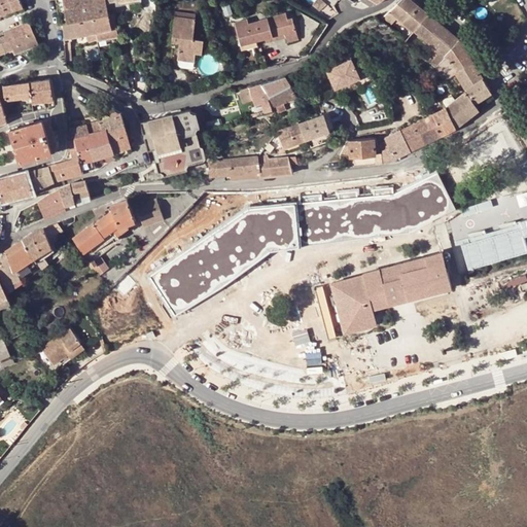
[(0,0),(0,14),(23,7),(20,0),(0,0)]
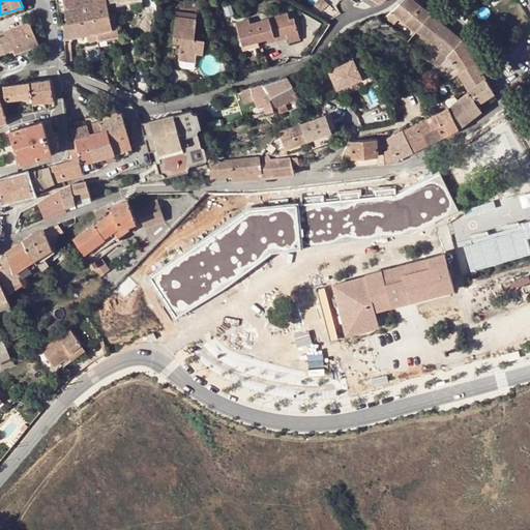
[(62,0),(65,12),(66,24),(92,19),(109,15),(106,4),(105,0),(62,0)]
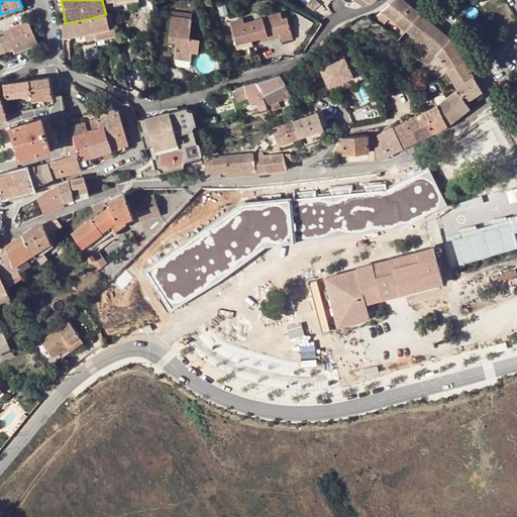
[(309,0),(306,5),(313,11),(320,5),(314,0),(309,0)]
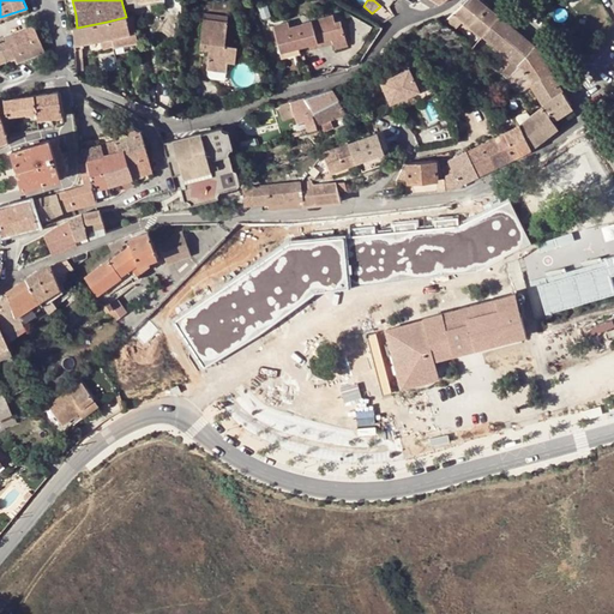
[(482,37),(499,17),(477,0),(465,0),(452,14),(462,22),(481,38),(482,37)]
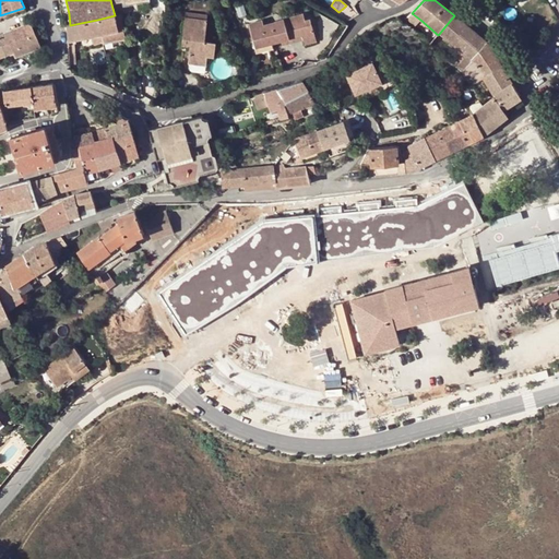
[(239,16),(245,15),(246,14),(242,4),(235,7),(238,18),(239,16)]
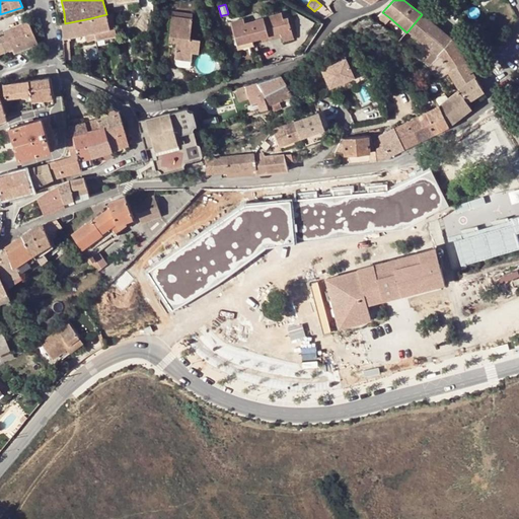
[(281,38),(292,34),(287,17),(283,19),(281,12),(244,23),(243,19),(230,22),(236,46),(251,41),(261,38),(279,32),(281,38)]
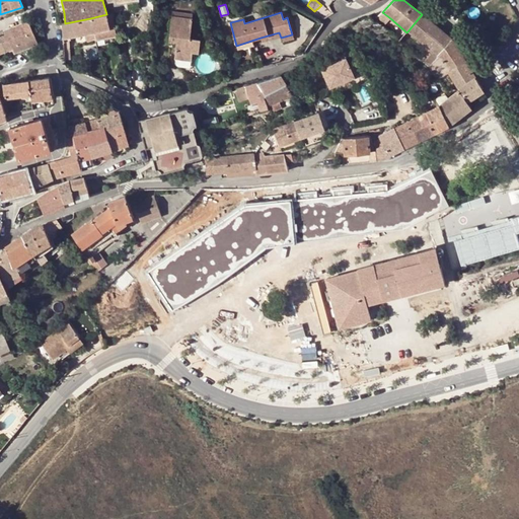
[(382,12),(376,17),(384,25),(390,18),(382,12)]
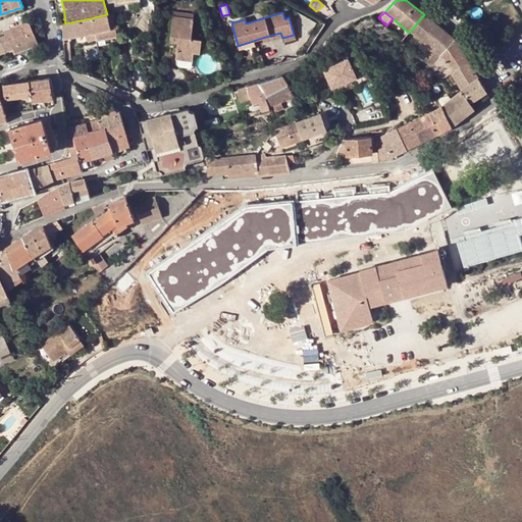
[(113,20),(114,20),(113,13),(107,14),(91,18),(94,33),(95,33),(97,42),(116,37),(113,20)]
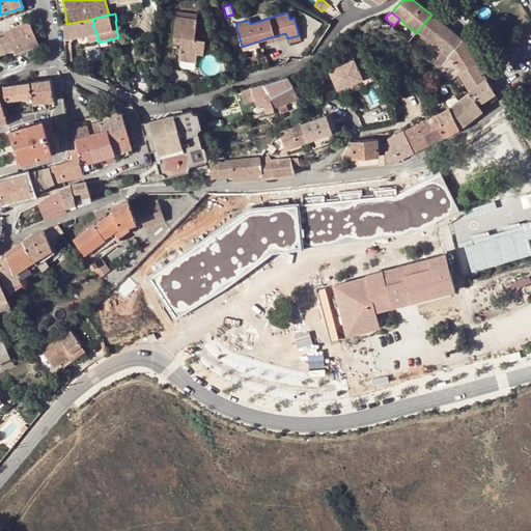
[(447,57),(462,40),(431,15),(417,32),(443,54),(435,62),(440,67),(448,58),(447,57)]
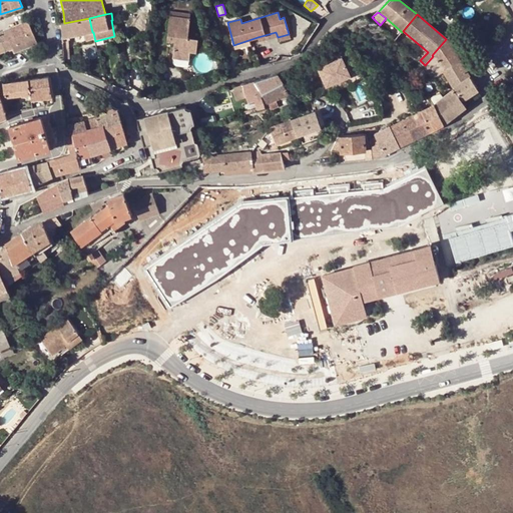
[(174,42),(173,48),(172,58),(188,60),(189,52),(195,53),(197,39),(186,38),(189,18),(169,16),(166,42),(170,42),(174,42)]
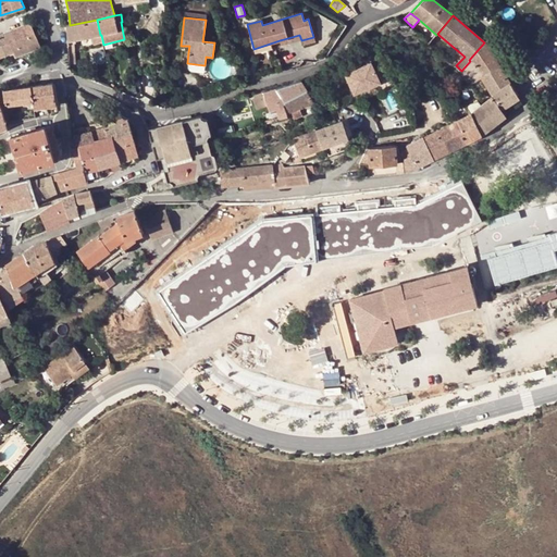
[(66,25),(66,40),(67,46),(72,46),(71,41),(90,37),(93,45),(102,42),(100,35),(97,20),(70,25),(66,25)]
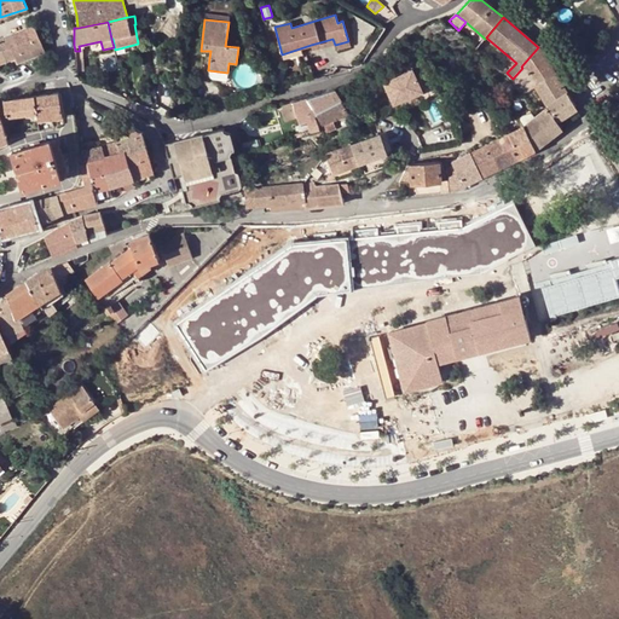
[(45,52),(42,45),(34,24),(11,34),(22,61),(45,52)]
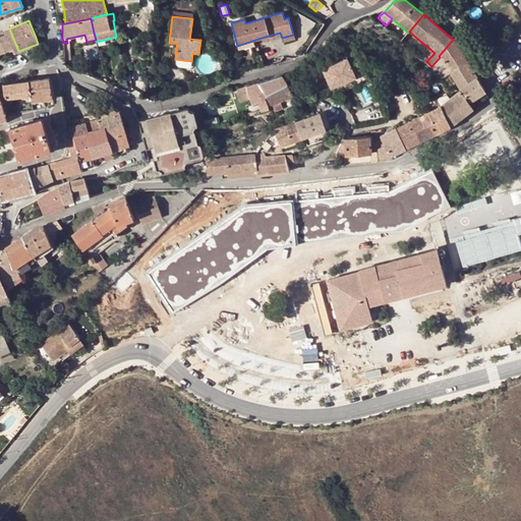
[(0,32),(0,40),(4,52),(12,49),(14,54),(18,51),(9,29),(0,32)]
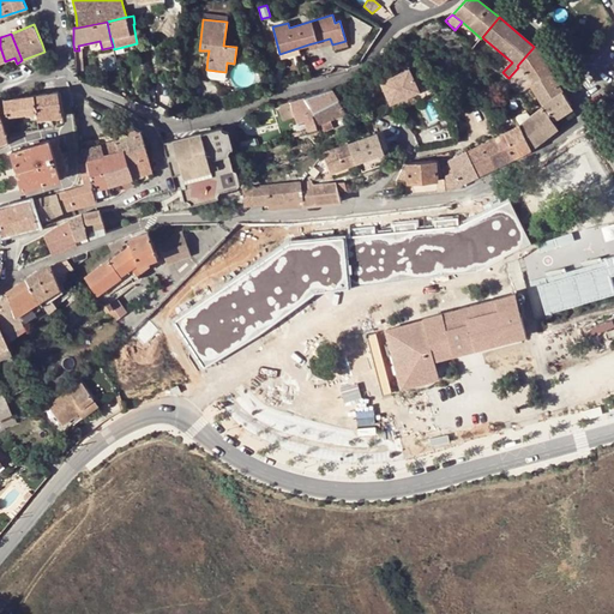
[(309,50),(332,44),(330,38),(308,44),(309,50)]
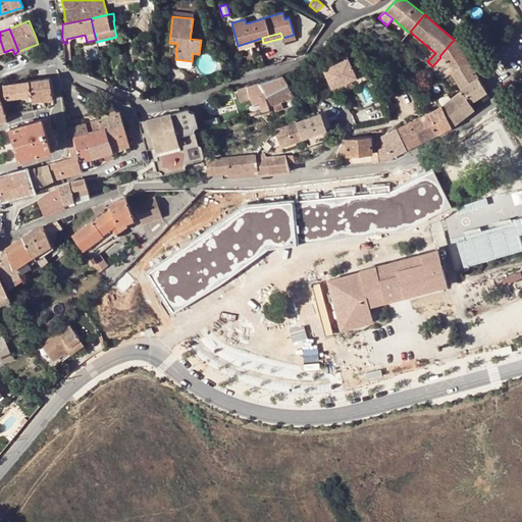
[(432,66),(441,80),(450,73),(451,73),(467,61),(454,40),(439,56),(440,57),(432,66)]
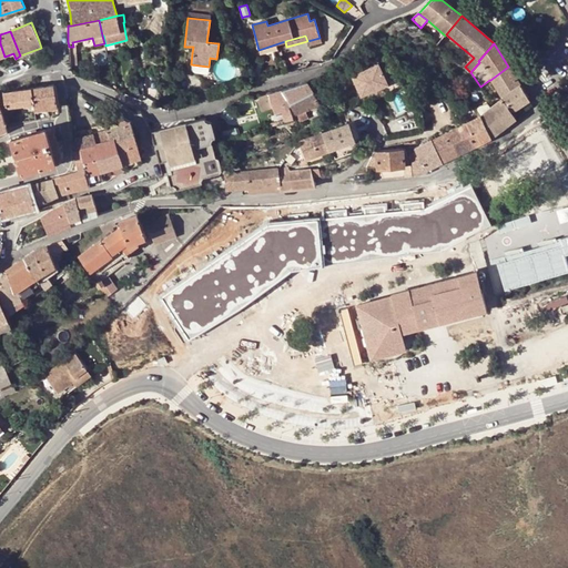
[(525,102),(528,100),(508,67),(490,80),(510,111),(519,105),(525,102)]
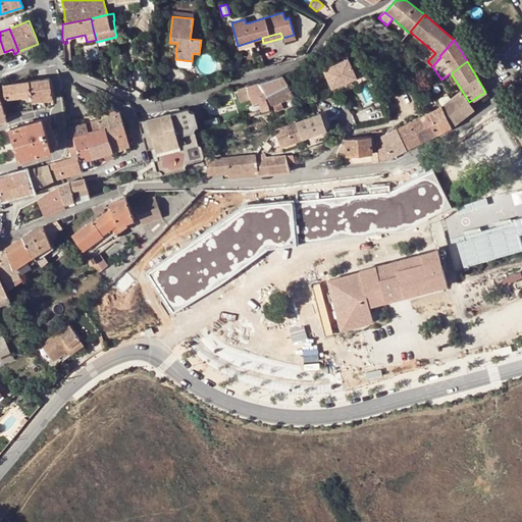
[(325,74),(333,94),(360,83),(358,80),(355,71),(351,63),(325,74)]
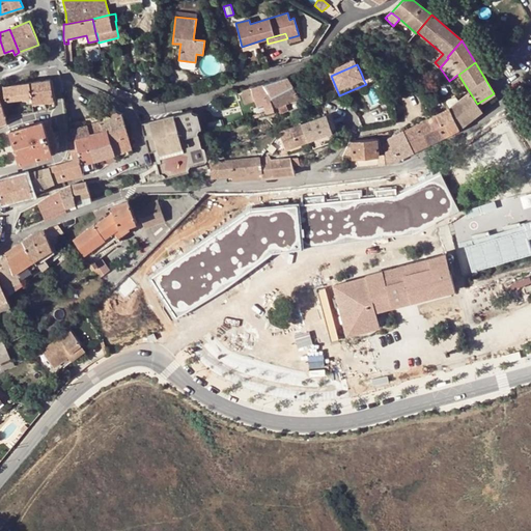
[(367,71),(361,73),(364,81),(370,79),(367,71)]
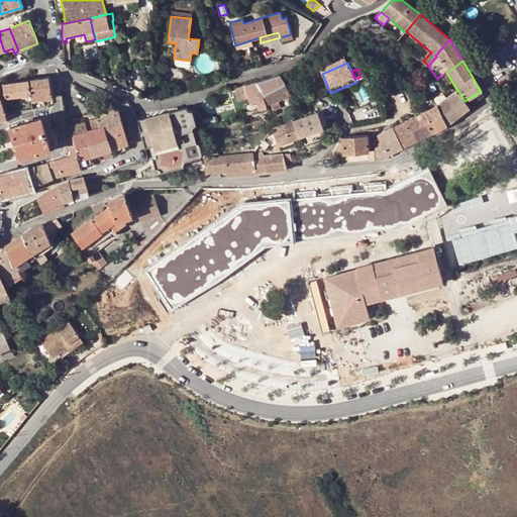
[(285,85),(280,75),(256,82),(264,94),(285,85)]
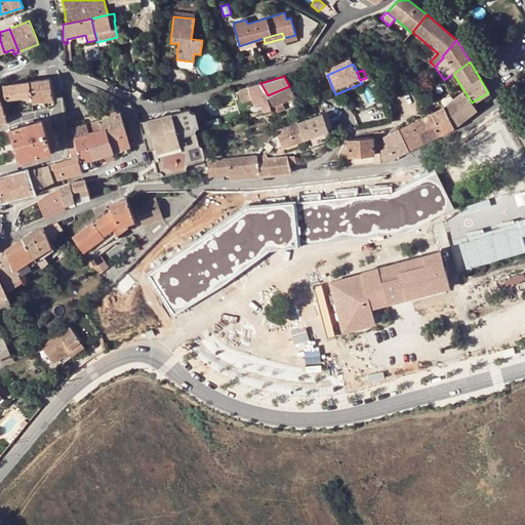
[(52,99),(49,78),(29,81),(30,89),(31,95),(32,103),(34,103),(43,101),(52,99)]
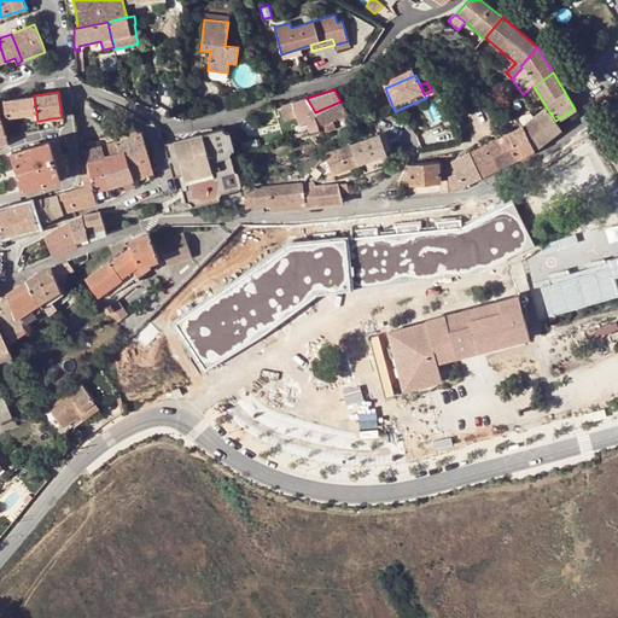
[(363,94),(355,98),(359,106),(367,103),(363,94)]
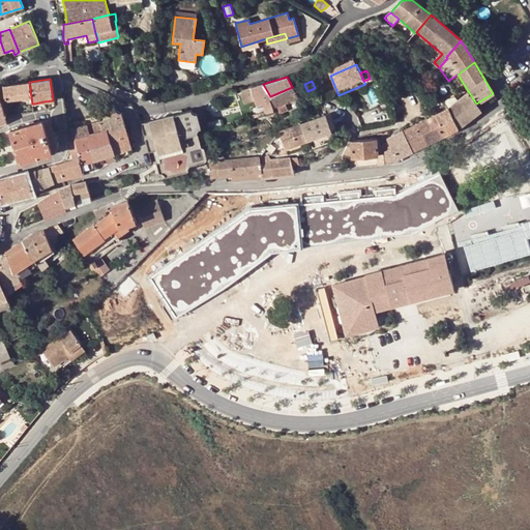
[(30,90),(29,82),(3,86),(4,100),(31,96),(30,90)]
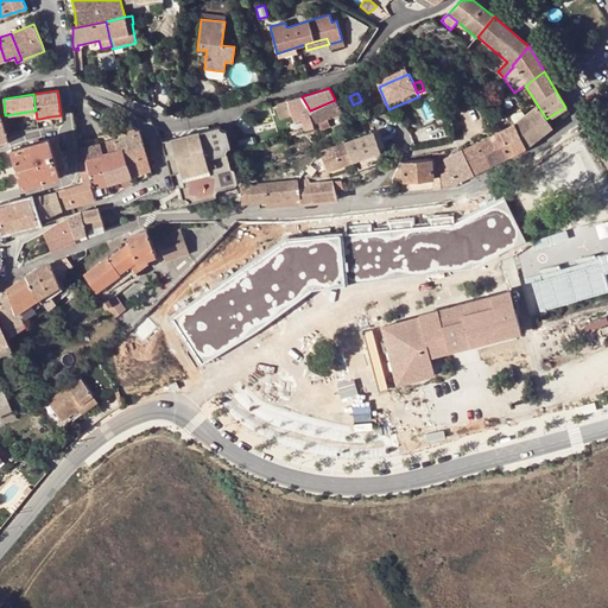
[(342,95),(335,100),(342,112),(347,108),(346,107),(349,106),(342,95)]
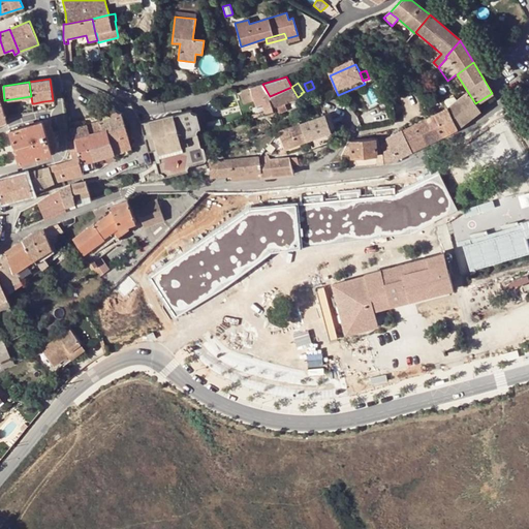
[(270,96),(262,84),(250,88),(250,89),(253,100),(255,105),(261,103),(265,113),(273,111),(270,101),(272,100),(270,96)]
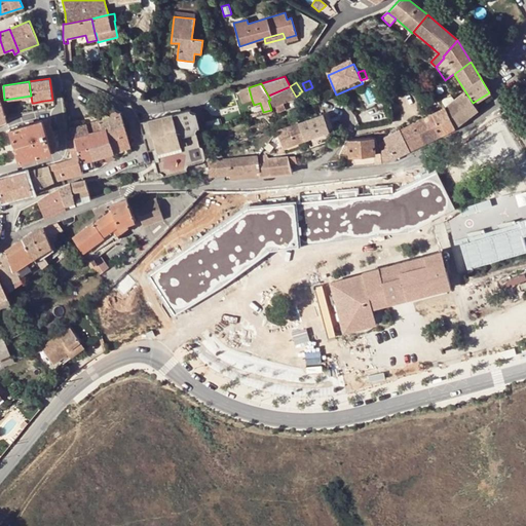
[(283,103),(297,98),(296,97),(290,86),(268,96),(270,100),(273,106),(274,106),(283,103)]
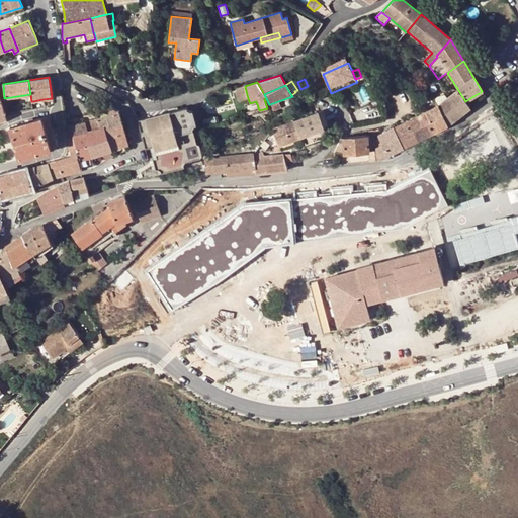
[(238,101),(248,98),(245,87),(235,91),(238,101)]
